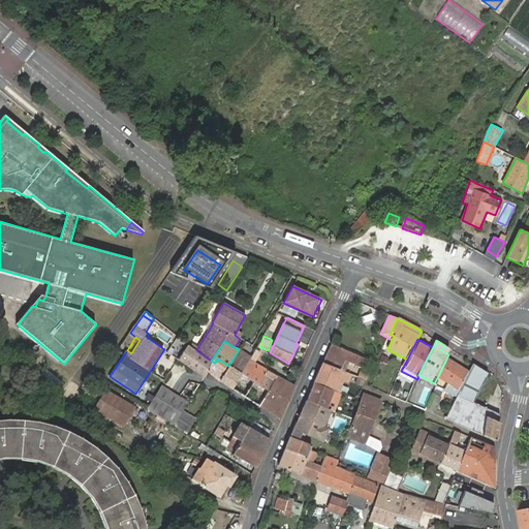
[(180,360),(205,377),(209,371),(215,363),(211,361),(196,350),(189,345),(180,360)]
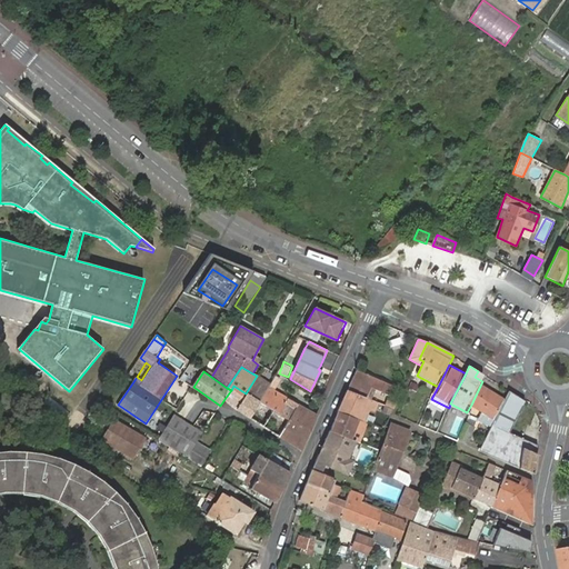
[(357,371),(348,391),(367,399),(370,401),(375,391),(388,397),(392,388),(379,381),(375,379),(357,371)]
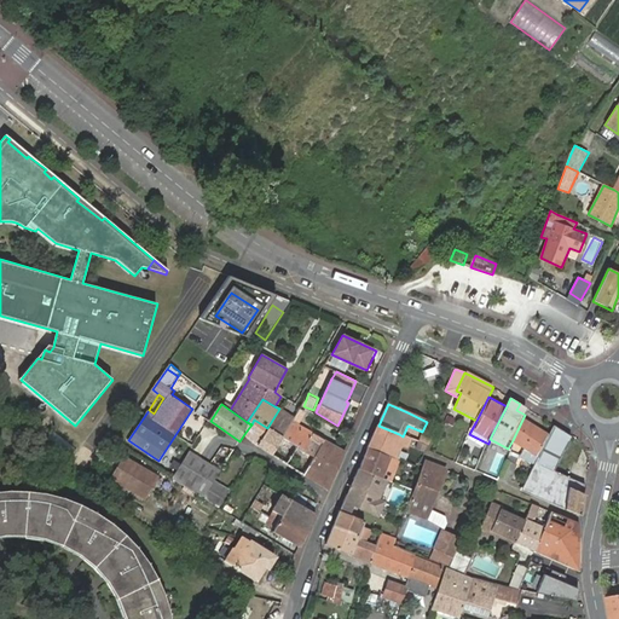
[(527,409),(520,404),(516,410),(525,415),(527,409)]
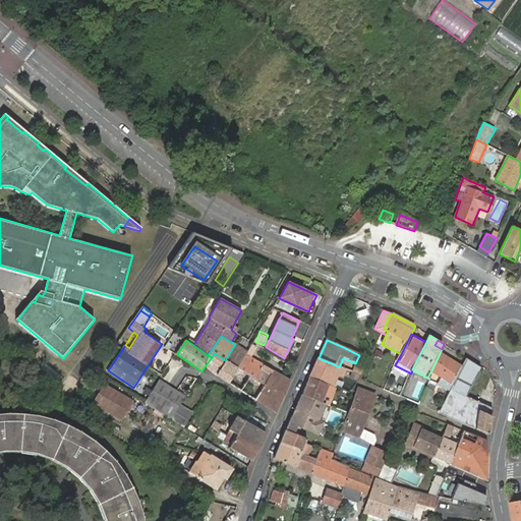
[(247,352),(237,368),(264,385),(265,383),(273,369),(252,357),(259,346),(253,343),(247,352)]
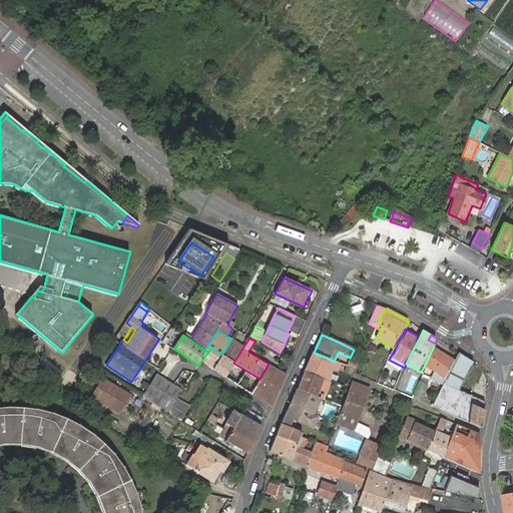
[(221,355),(233,363),(243,347),(231,339),(221,355)]
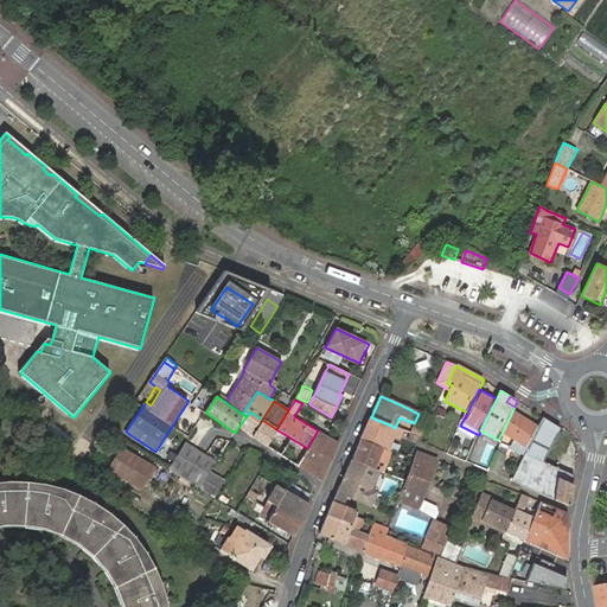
[(251,438),(262,420),(249,411),(247,416),(240,426),(251,438)]
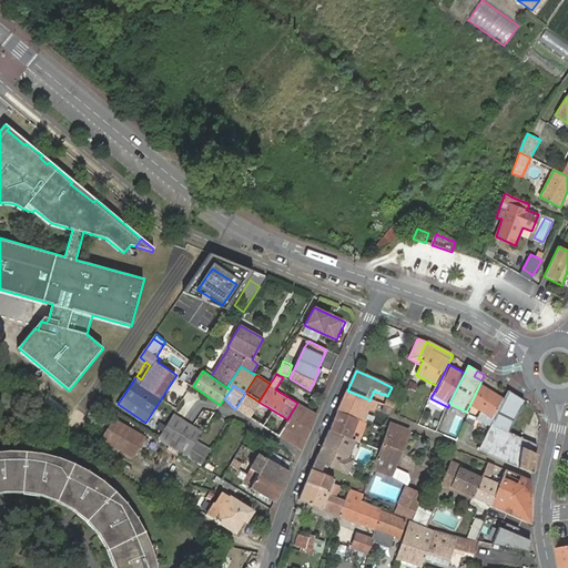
[(495,417),(503,399),(479,385),(470,404),(495,417)]
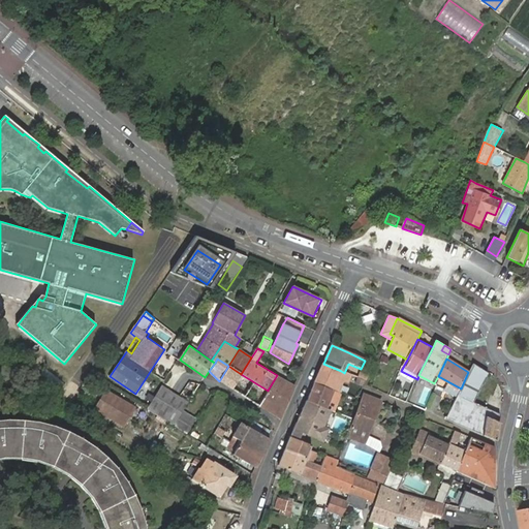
[(314,382),(333,392),(338,380),(343,382),(347,374),(344,373),(341,371),(323,364),(314,382)]
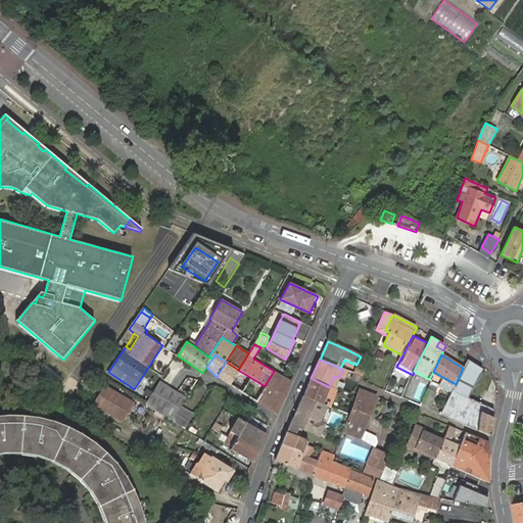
[(470,397),(483,370),(468,360),(463,368),(456,384),(441,412),(460,419),(470,397)]
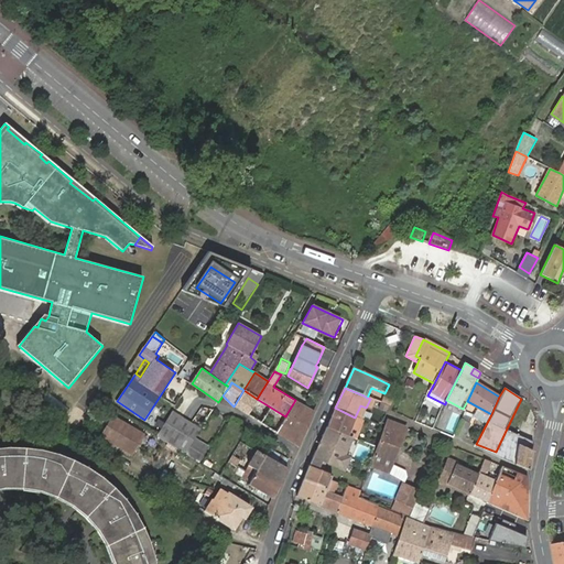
[(247,414),(257,399),(243,390),(234,407),(247,414)]
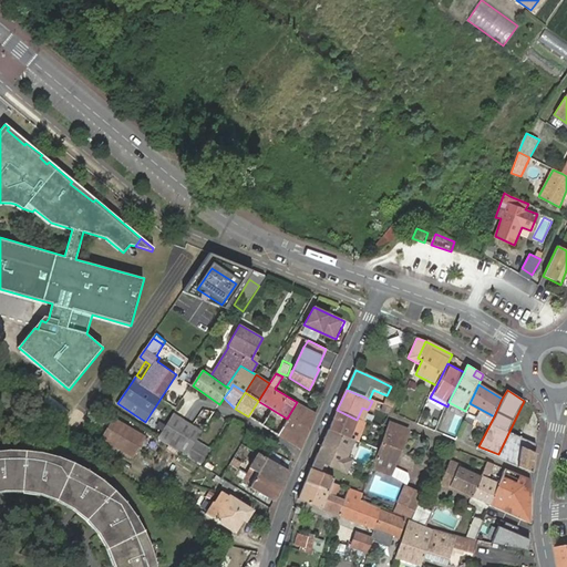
[(287,419),(258,401),(248,416),(277,434),(287,419)]
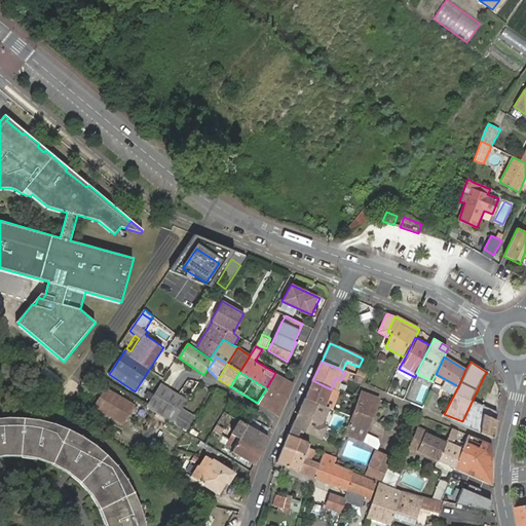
[(292,382),(275,373),(267,386),(286,399),(293,383),(292,382)]
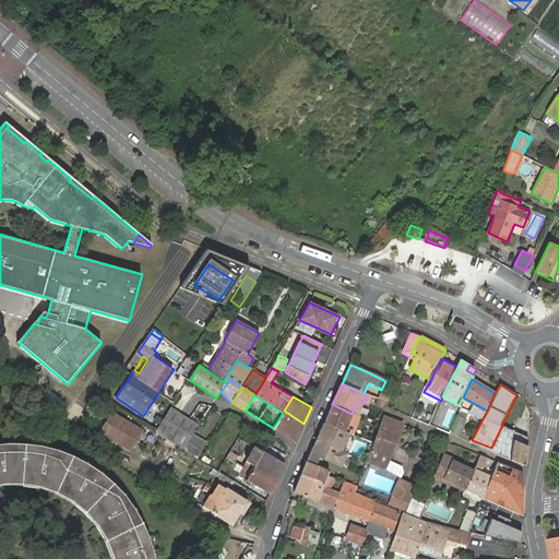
[(369,409),(382,416),(385,407),(387,404),(378,401),(375,399),(369,409)]
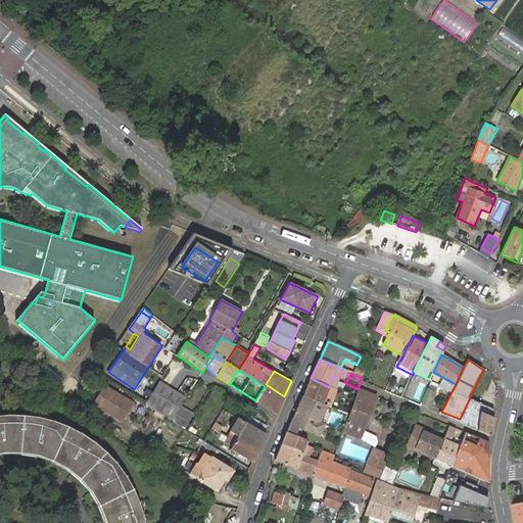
[(302,396),(322,405),(329,387),(311,378),(302,396)]
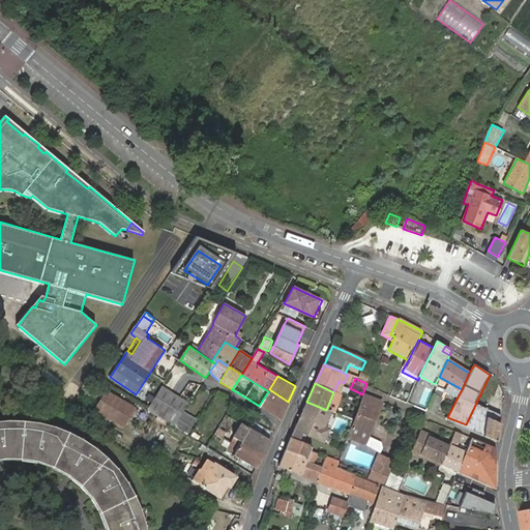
[(269,389),(268,391),(259,406),(281,419),(288,402),(269,389)]
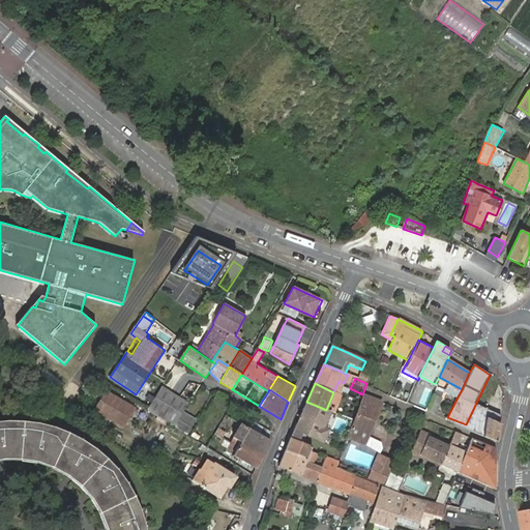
[(164,393),(151,412),(176,428),(184,413),(188,405),(165,390),(164,393)]
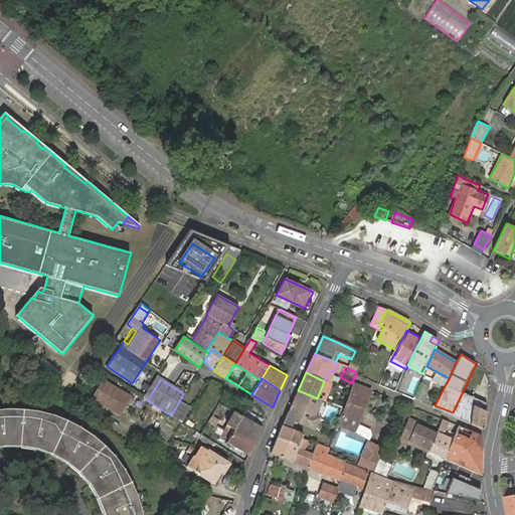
[(433,384),(425,380),(417,395),(424,399),(433,384)]
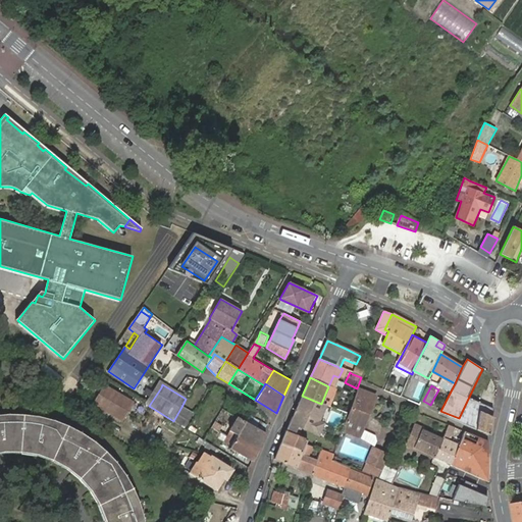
[(124,417),(124,418),(129,411),(134,405),(105,386),(96,400),(124,417)]
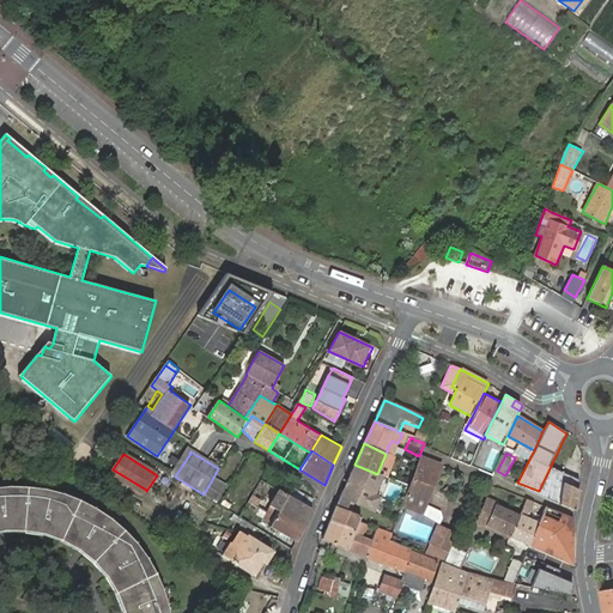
[(443,466),(423,457),(406,496),(426,505),(443,466)]
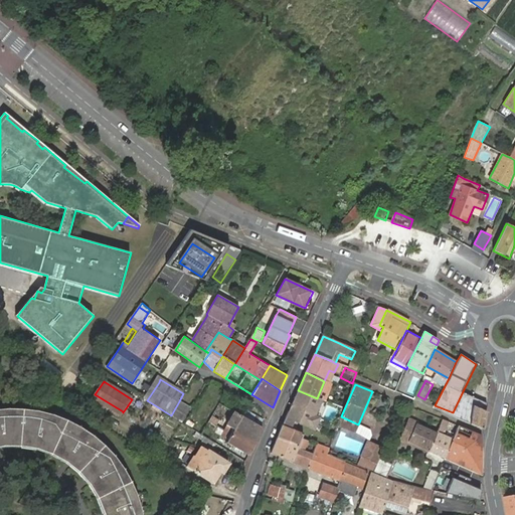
[(326,401),(341,408),(346,396),(331,389),(326,401)]
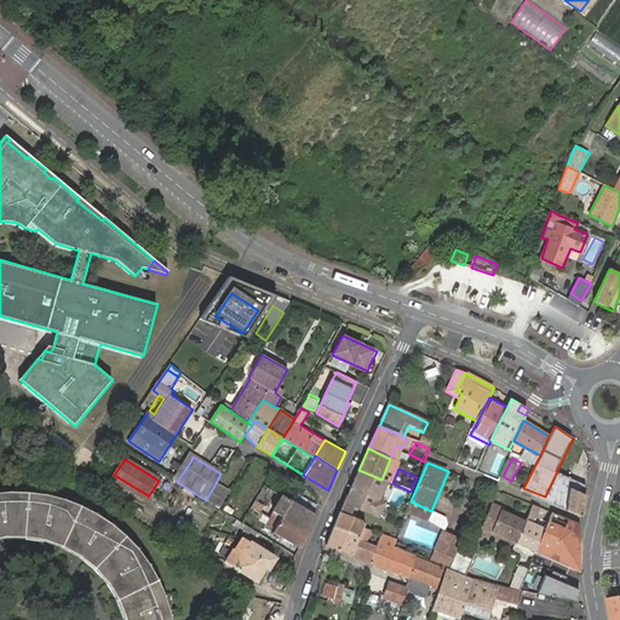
[(349,488),(345,498),(368,509),(382,480),(359,470),(350,489),(349,488)]
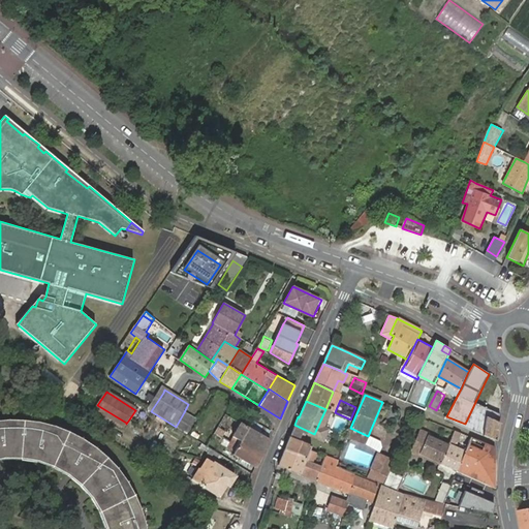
[(488,408),(475,402),(465,424),(463,427),(496,440),(500,422),(485,415),(488,408)]
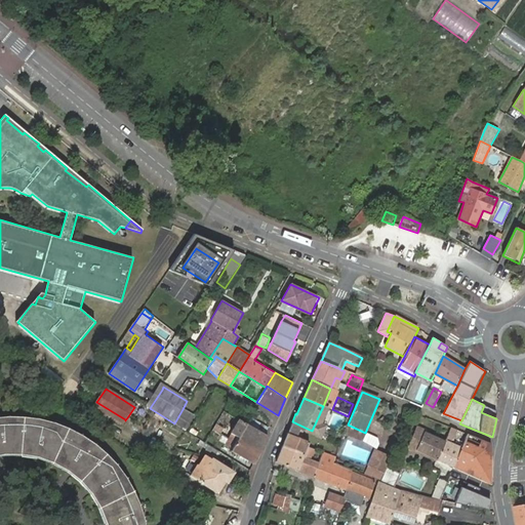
[(225,410),(239,418),(241,419),(244,416),(228,405),(225,410)]
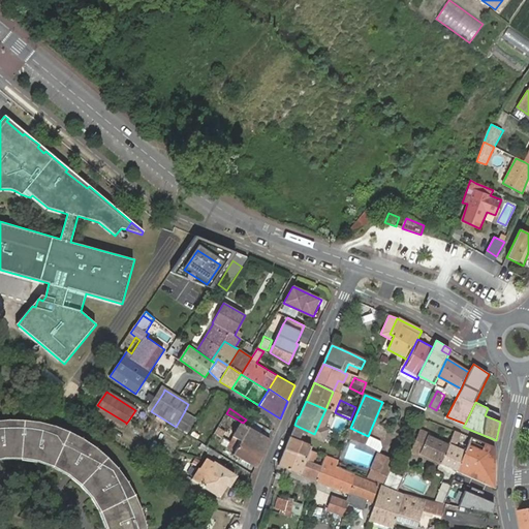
[(500,422),(501,413),(488,408),(485,415),(500,422)]
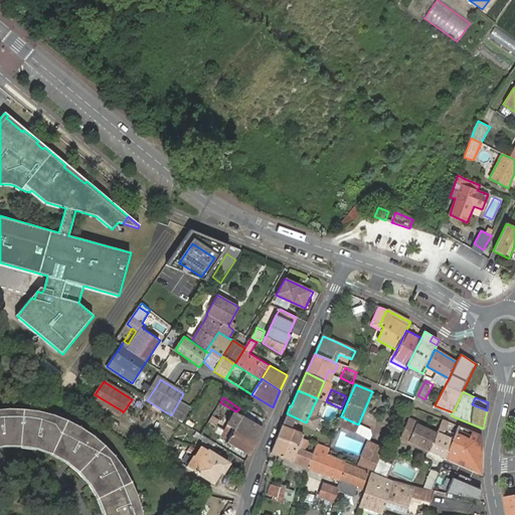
[(248,401),(240,413),(260,424),(264,415),(249,406),(251,402),(248,400),(248,401)]
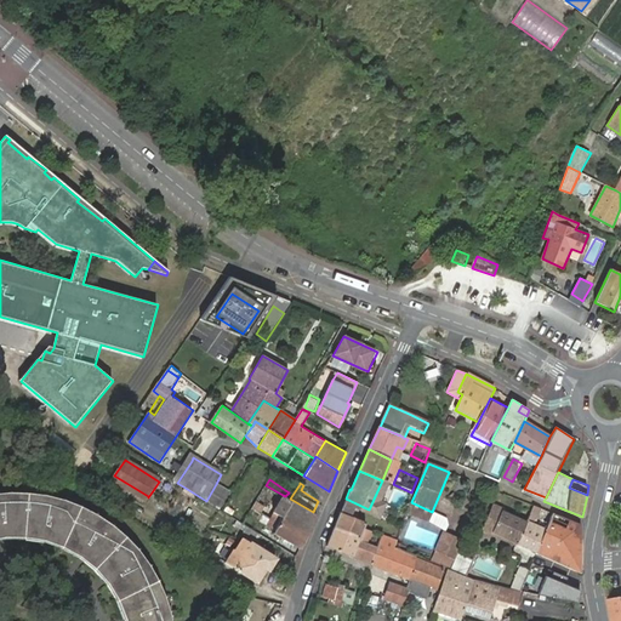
[(216,484),(206,501),(220,510),(229,493),(216,484)]
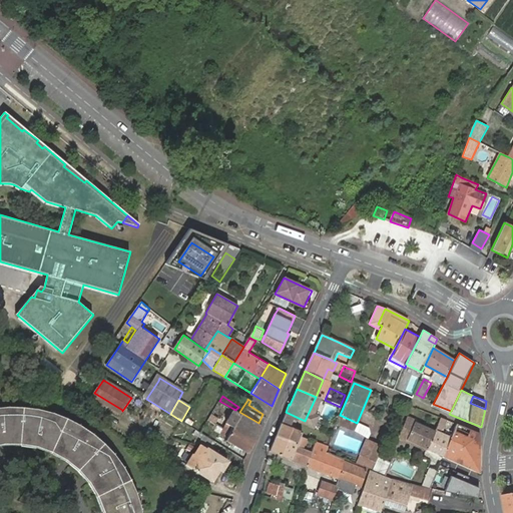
[(142,512),(142,510),(142,507),(141,505),(140,502),(139,499),(138,495),(137,492),(136,489),(135,486),(133,483),(132,480),(130,477),(129,474),(127,472),(126,469),(124,467),(122,464),(120,461),(118,458),(116,455),(114,453),(111,450),(109,448),(107,445),(105,443),(102,441),(101,440),(99,438),(96,436),(93,433),(90,431),(87,429),(84,427),(81,425),(78,423),(75,421),(71,420),(68,418),(64,417),(59,415),(54,413),(51,412),(47,411),(44,410),(39,409),(36,409),(32,408),(28,407),(24,407),(18,407),(13,407),(9,407),(6,407),(1,407),(0,407),(0,445),(1,445),(5,444),(9,444),(13,444),(15,444),(18,444),(21,444),(24,444),(27,445),(29,445),(32,445),(35,446),(38,447),(41,447),(45,449),(48,450),(51,451),(55,453),(58,455),(63,457),(66,459),(69,461),(73,464),(77,467),(81,471),(84,474),(86,477),(89,480),(91,483),(93,486),(95,489),(97,493),(99,498),(100,500),(101,503),(102,505),(103,508),(104,511),(104,512),(142,512)]
